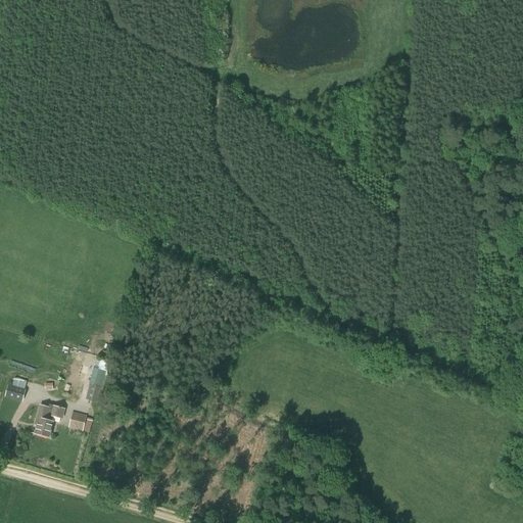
[(93,368),(89,383),(102,387),(106,372),(93,368)]
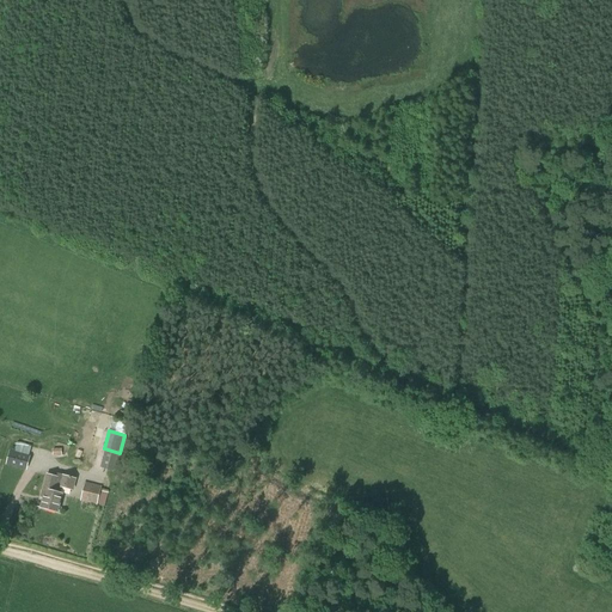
[(8,465),(26,470),(30,457),(29,457),(31,446),(17,442),(14,452),(12,451),(8,465)]
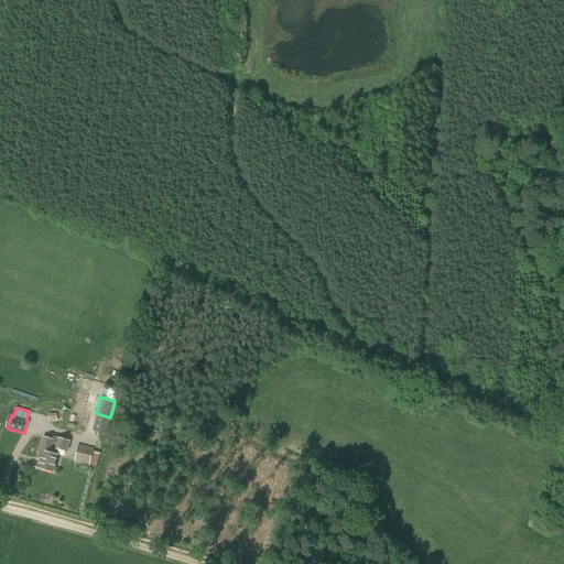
[(108,434),(111,419),(97,414),(93,431),(105,435),(105,433),(108,434)]
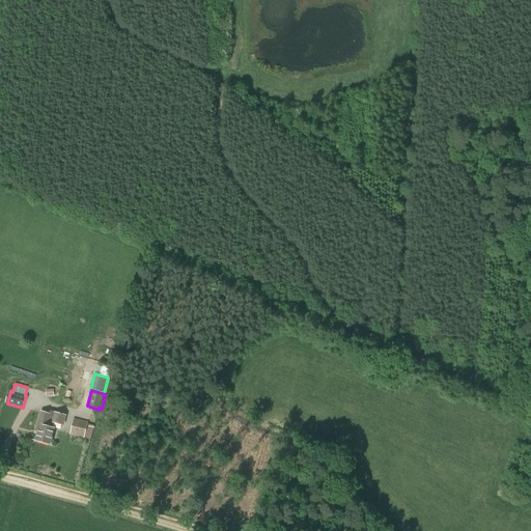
[(35,432),(37,435),(35,441),(50,445),(54,429),(52,428),(54,423),(63,425),(66,415),(50,411),(49,414),(40,412),(35,432)]
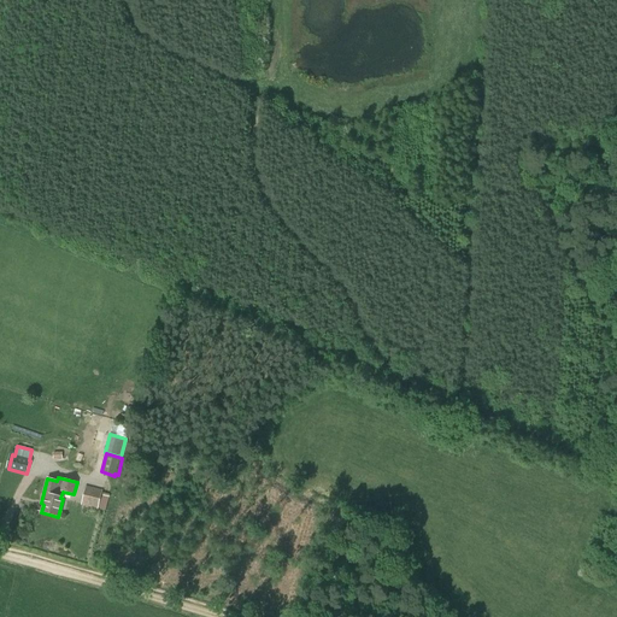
[(101,493),(103,491),(86,486),(81,505),(98,510),(99,505),(107,507),(111,495),(101,493)]
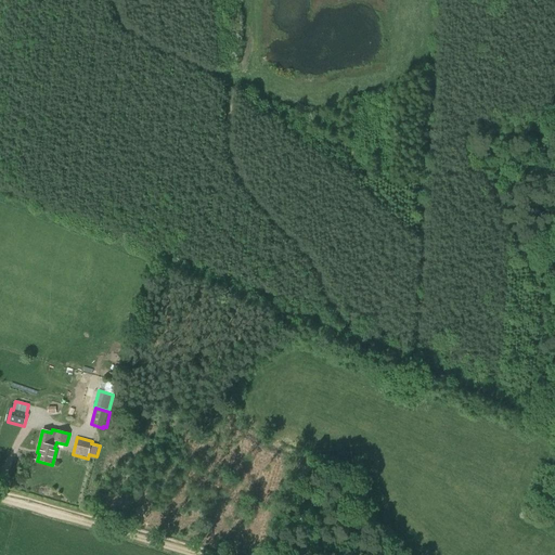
All buildings are outlined.
